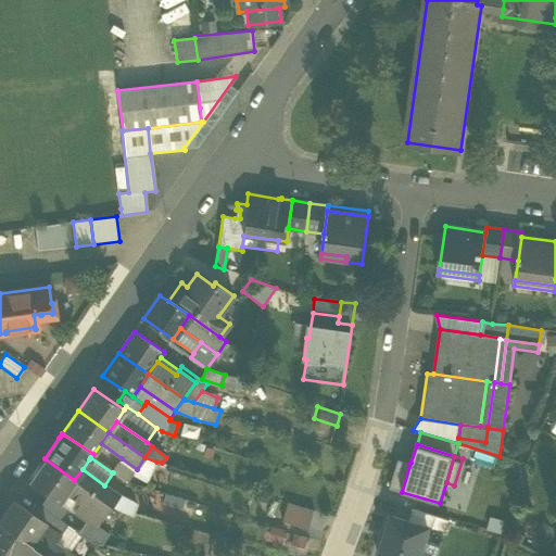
[(122,458),(119,463),(134,472),(131,476),(147,483),(156,462),(144,457),(137,469),(122,458)]
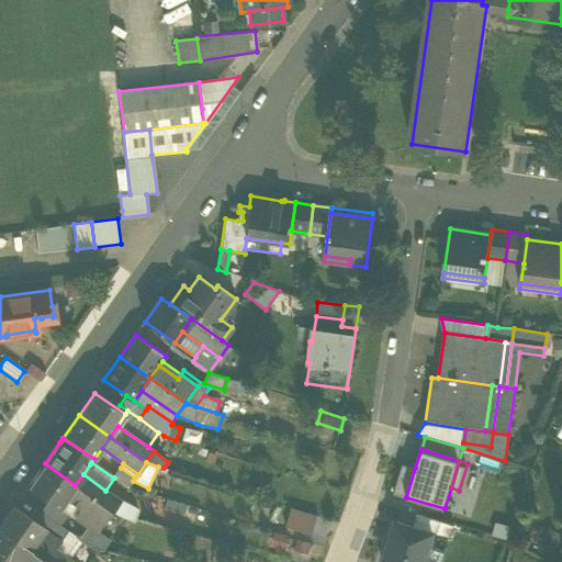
[(59,508),(67,497),(75,485),(45,463),(29,487),(47,501),(59,509),(59,508)]
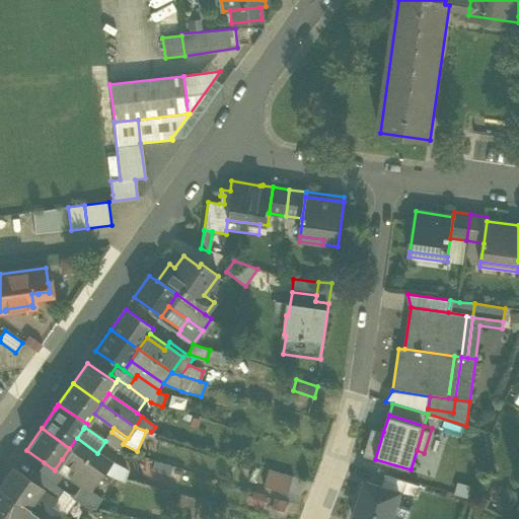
[(375,459),(383,432),(372,429),(364,455),(375,459)]
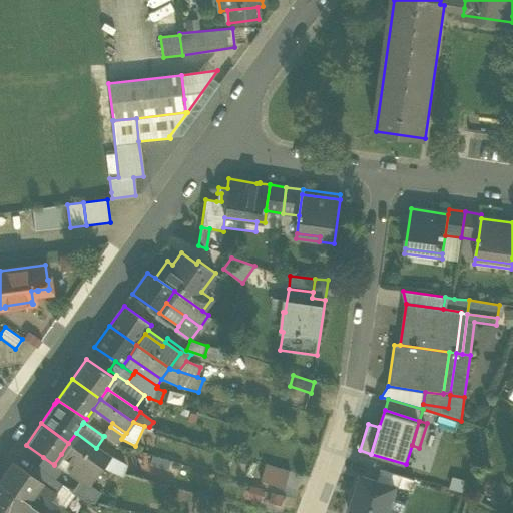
[(104,436),(117,445),(121,439),(123,436),(110,427),(103,436),(104,436)]
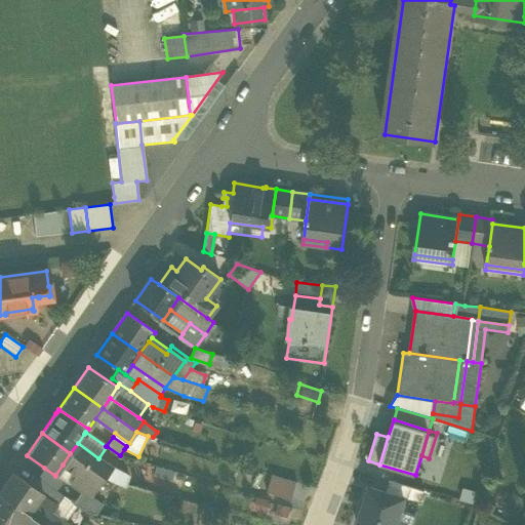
[(98,458),(78,443),(70,453),(104,478),(112,468),(98,458)]
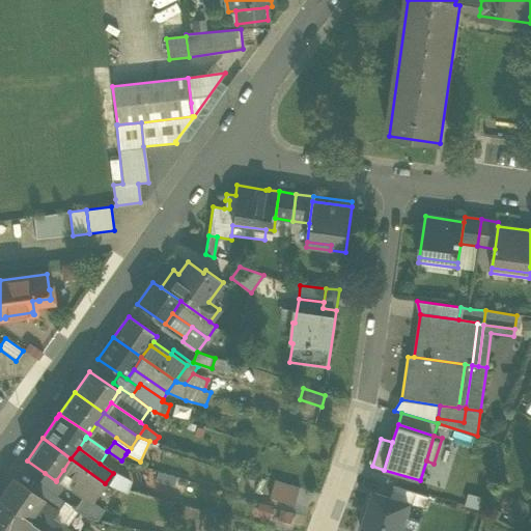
[(105,483),(71,458),(63,470),(78,480),(98,495),(101,490),(105,483)]
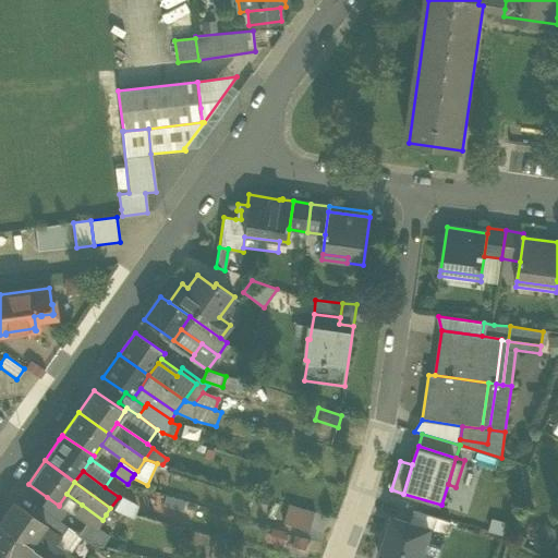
[(82,505),(67,494),(59,505),(68,510),(74,516),(76,513),(82,505)]
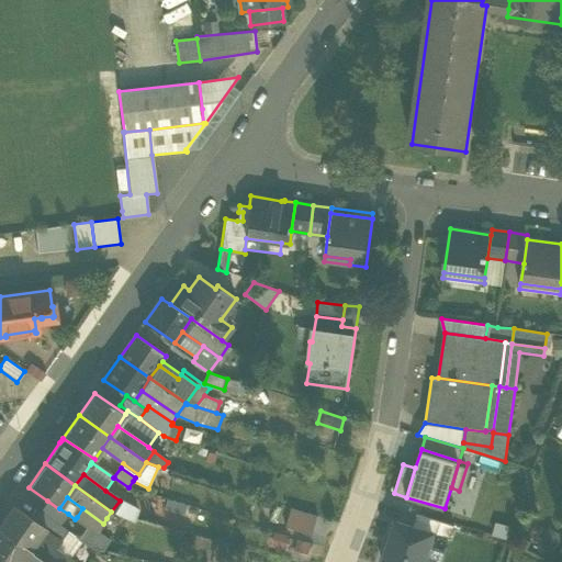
[(165,508),(183,514),(187,505),(167,499),(165,508)]
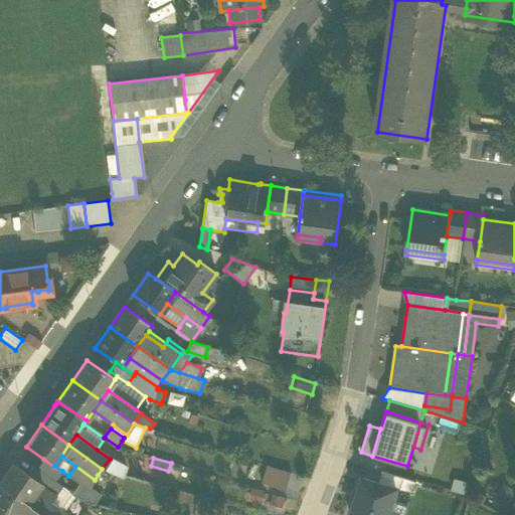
[(36,469),(54,482),(62,471),(54,466),(54,467),(43,459),(36,469)]
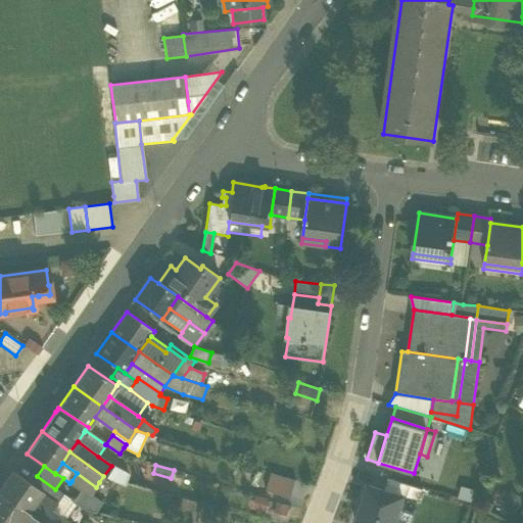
[(103,476),(126,482),(129,475),(111,466),(103,476)]
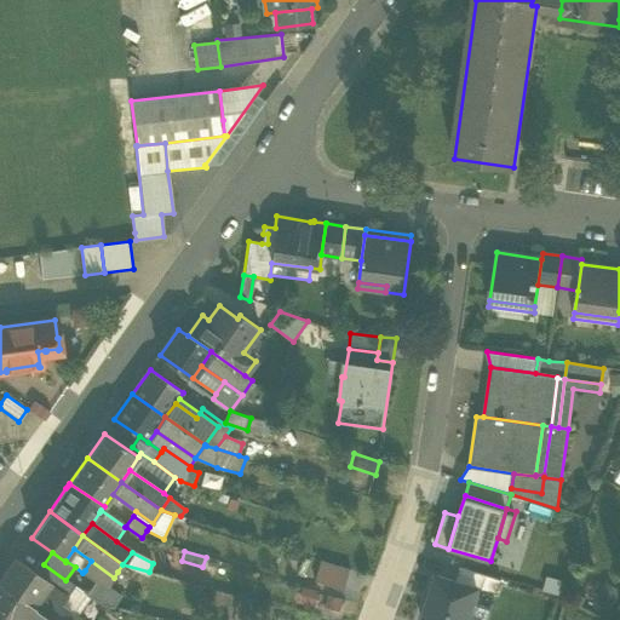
[(0,581),(0,584),(32,607),(40,595),(49,583),(36,574),(35,573),(16,560),(0,581)]
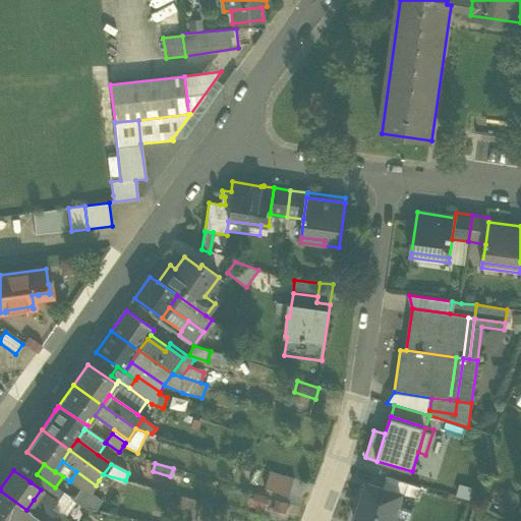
[(81,487),(90,494),(96,485),(76,471),(71,479),(81,487)]
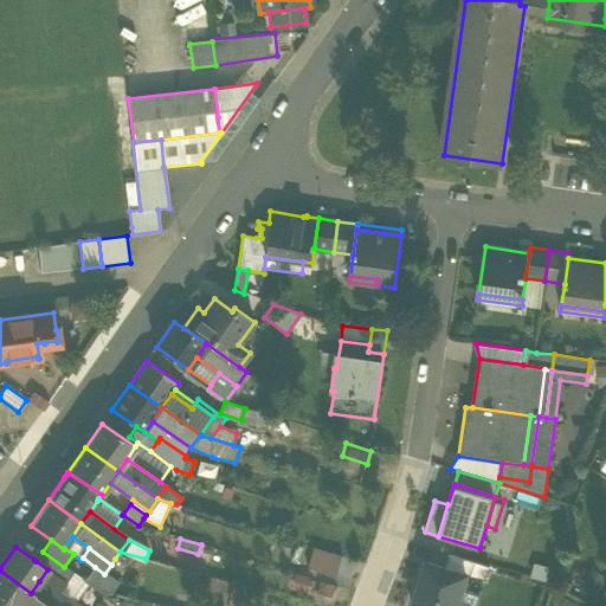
[(307,568),(336,578),(343,558),(314,548),(307,568)]
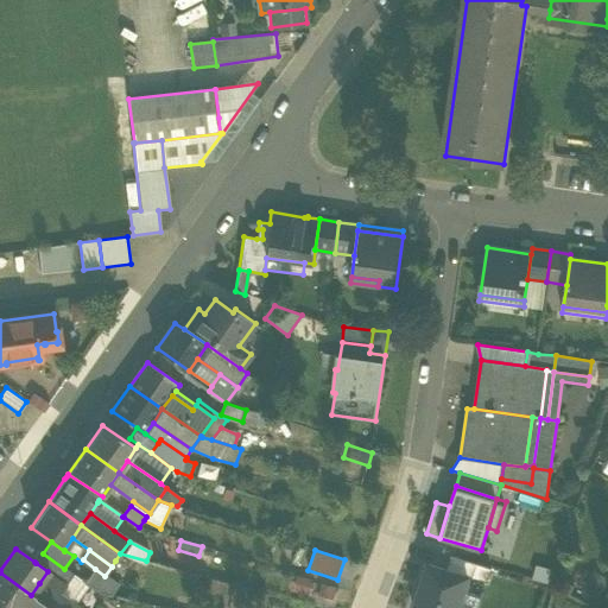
[(64,569),(43,553),(36,563),(48,571),(67,584),(74,575),(64,569)]
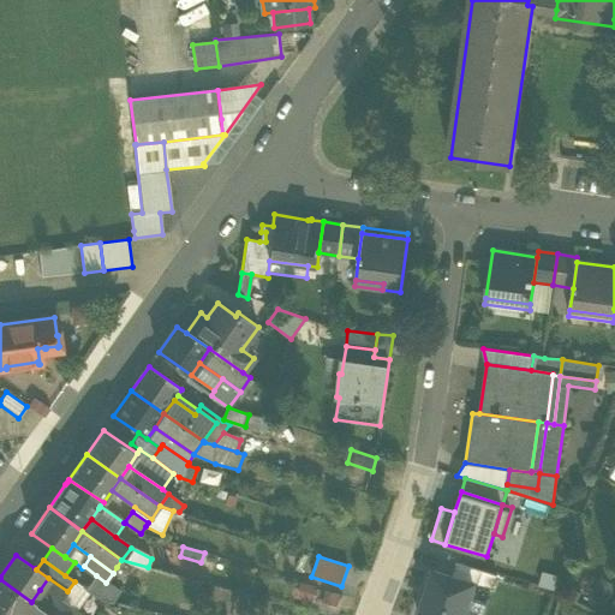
[(455,562),(451,577),(473,584),(493,589),(496,575),(455,562)]
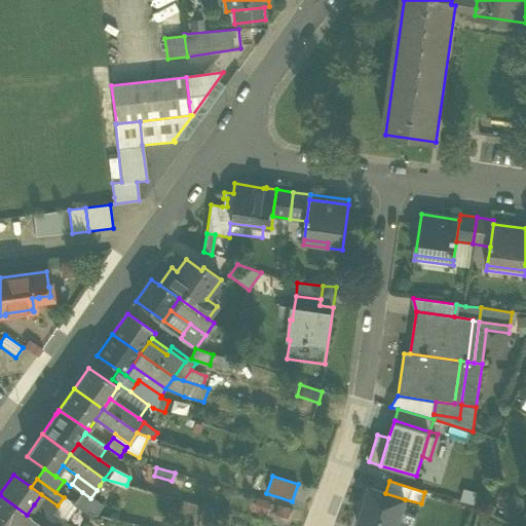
[(385,493),(371,488),(359,525),(396,525),(405,499),(385,493)]
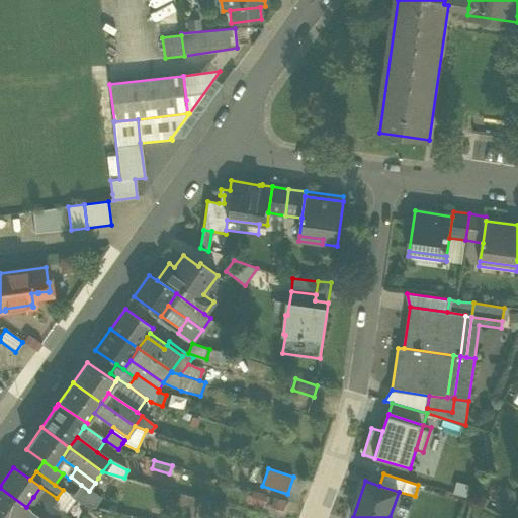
[(517,490),(507,484),(499,498),(513,506),(517,497),(517,490)]
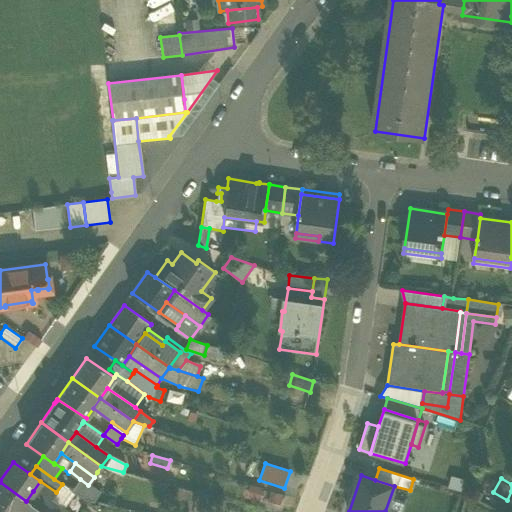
[(80,479),(78,481),(89,489),(83,498),(94,500),(100,493),(88,485),(80,479)]
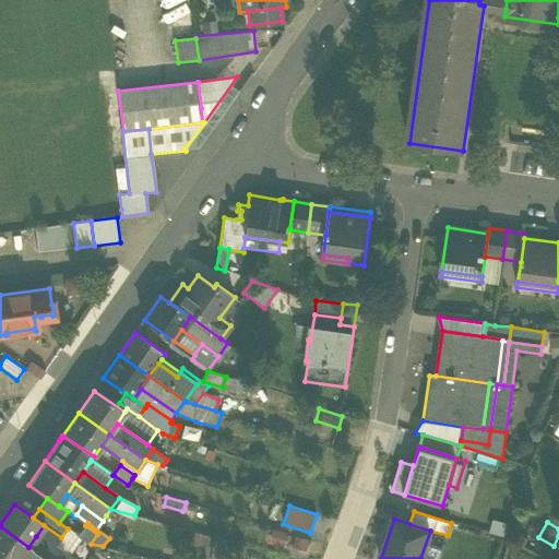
[(54,548),(61,537),(44,525),(36,536),(54,548)]
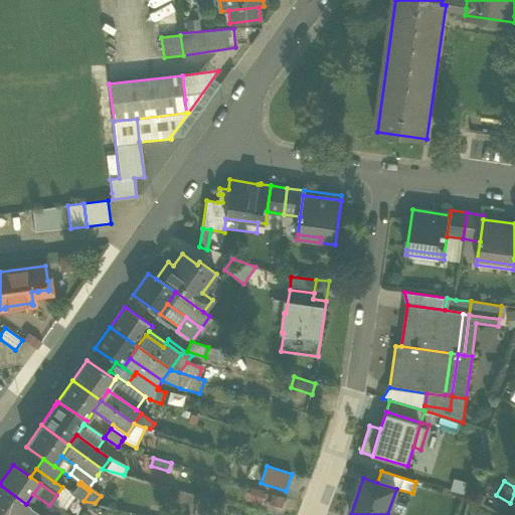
[(80,500),(83,501),(90,492),(78,484),(71,494),(74,496),(80,500)]
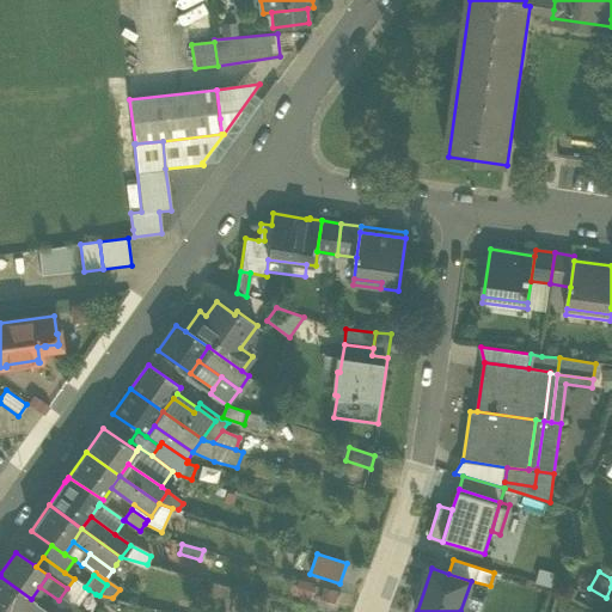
[(0,611),(24,611),(32,599),(31,599),(0,576),(0,611)]
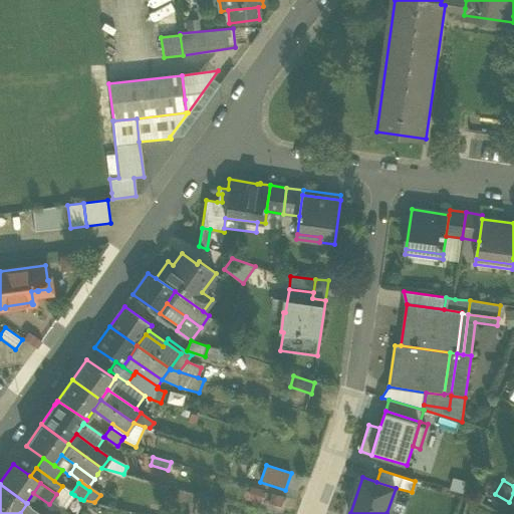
[(71,493),(62,486),(56,494),(49,504),(57,510),(62,513),(74,495),(71,493)]
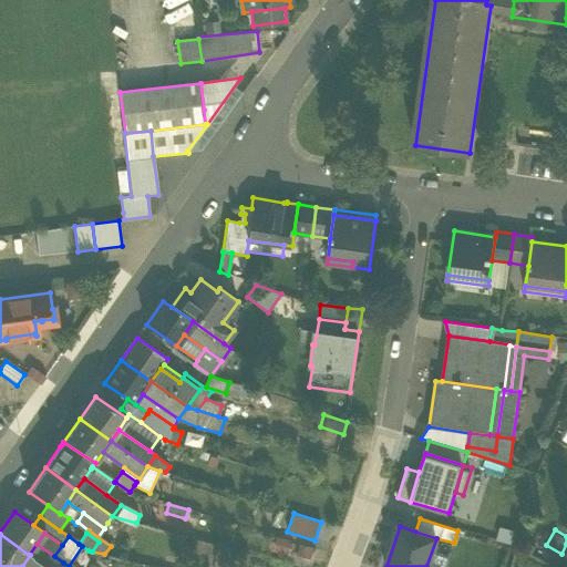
[(54,556),(37,544),(29,555),(30,555),(47,566),(60,566),(63,563),(54,556)]
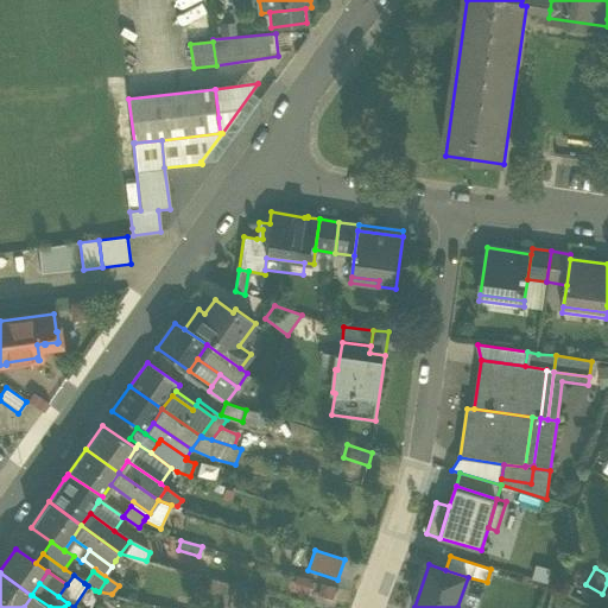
[(50,607),(32,595),(24,607),(50,607)]
